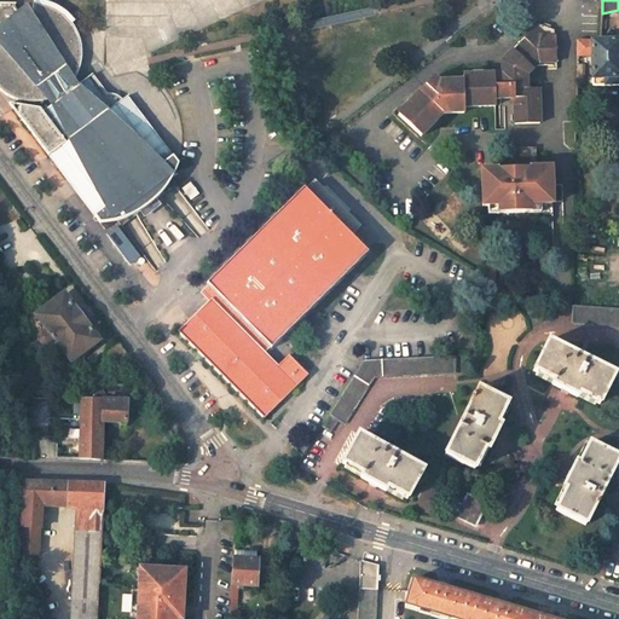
[(178,163),(126,97),(121,100),(119,98),(115,94),(96,92),(87,81),(79,88),(74,82),(77,77),(80,70),(82,63),(82,55),(82,47),(80,40),(77,33),(74,25),(69,21),(63,16),(56,12),(48,9),(41,7),(35,7),(34,13),(32,16),(29,12),(22,18),(16,11),(17,7),(0,5),(0,29),(3,33),(0,34),(0,87),(4,92),(11,97),(17,99),(24,102),(33,103),(40,103),(48,100),(53,108),(40,119),(33,110),(11,106),(100,223),(115,220),(126,218),(138,212),(149,204),(158,196),(166,186),(169,181),(172,178),(178,163)]
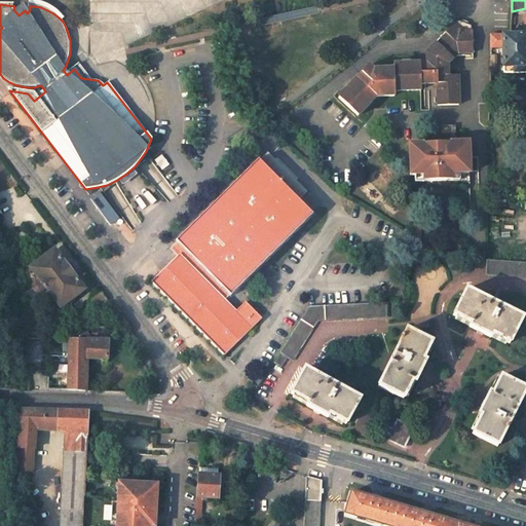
[(428,72),(422,72),(422,69),(395,69),(395,74),(376,74),(371,70),(340,101),(361,120),(378,102),(396,102),(397,96),(422,95),(422,89),(439,89),(438,110),(458,110),(459,80),(448,79),(449,69),(456,61),(465,61),(465,59),(475,58),(476,36),(474,36),(474,30),(460,27),(455,31),(454,30),(428,58),(428,69),(428,72)]
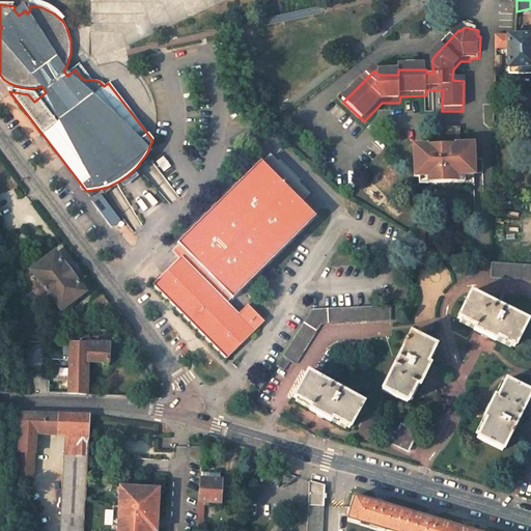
[(506,49),(507,74),(530,73),(530,34),(514,35),(495,36),(495,49),(506,49)]
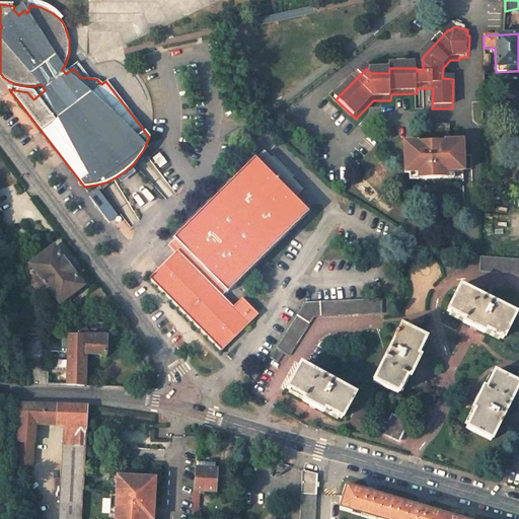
[(483,109),(472,108),(471,123),(483,124),(483,109)]
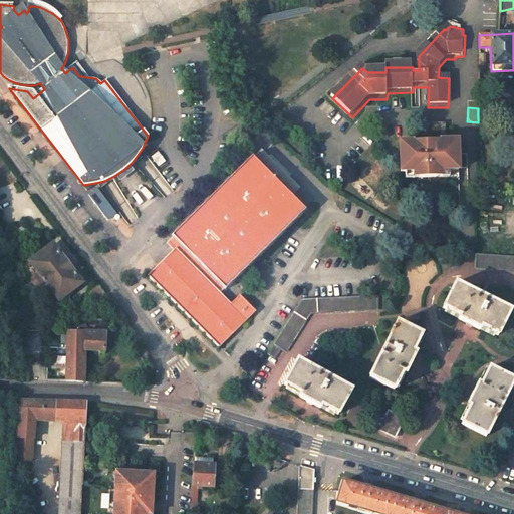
[(478,122),(467,121),(467,126),(473,131),(477,131),(478,122)]
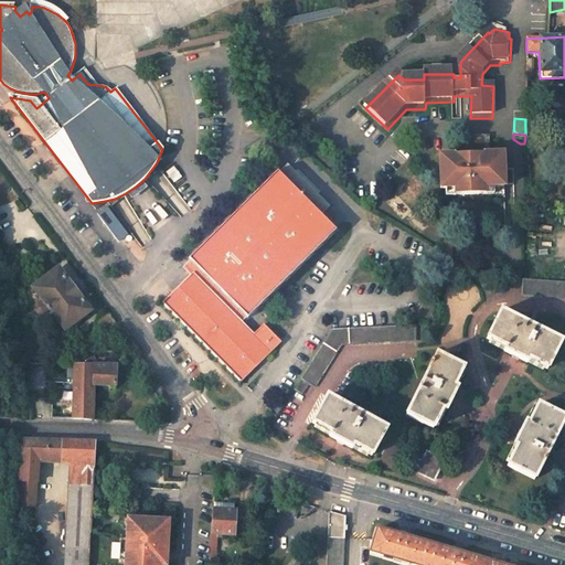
[(482,140),(465,139),(465,151),(460,151),(460,160),(452,160),(454,158),(436,158),(435,191),(450,191),(450,188),(455,188),(455,198),(473,199),(473,189),(478,189),(478,192),(499,192),(500,159),(487,159),(487,152),(482,152),(482,140)]
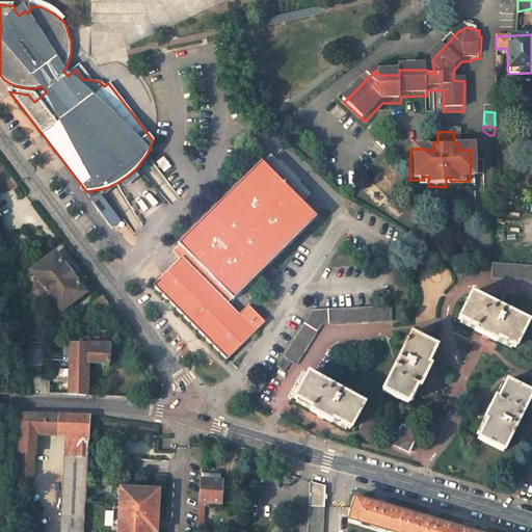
[(183,257),(154,285),(228,360),(265,322),(248,306),(239,314),(229,303),(314,216),(300,204),(310,194),(269,155),(175,248),(183,257)]
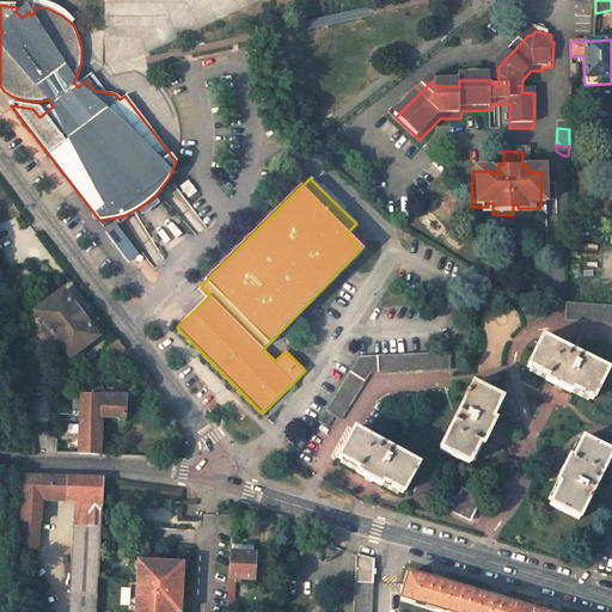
[(136,250),(114,221),(105,228),(128,257),(136,250)]
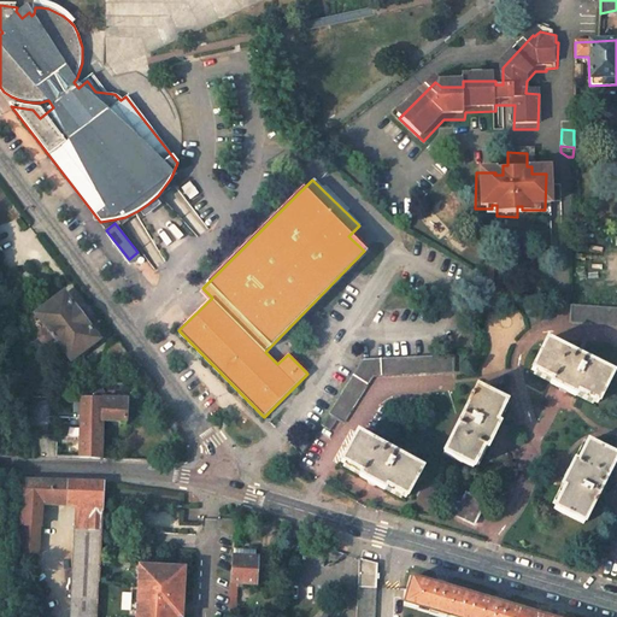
[(63,293),(36,313),(70,358),(98,339),(88,327),(90,324),(75,303),(72,305),(63,293)]
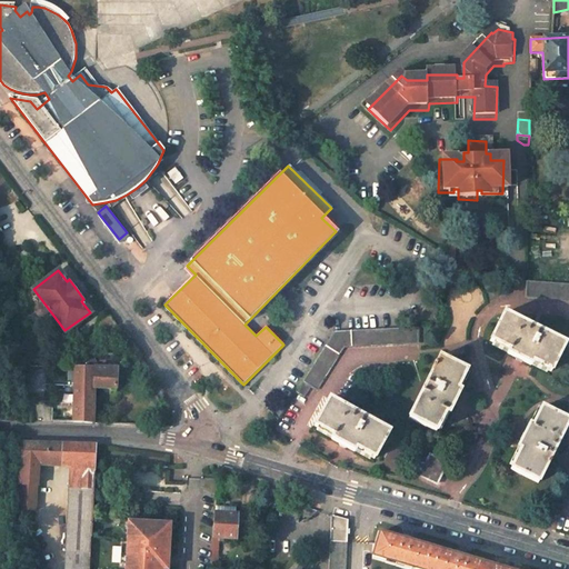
[(568,283),(526,280),(525,297),(568,299),(568,283)]
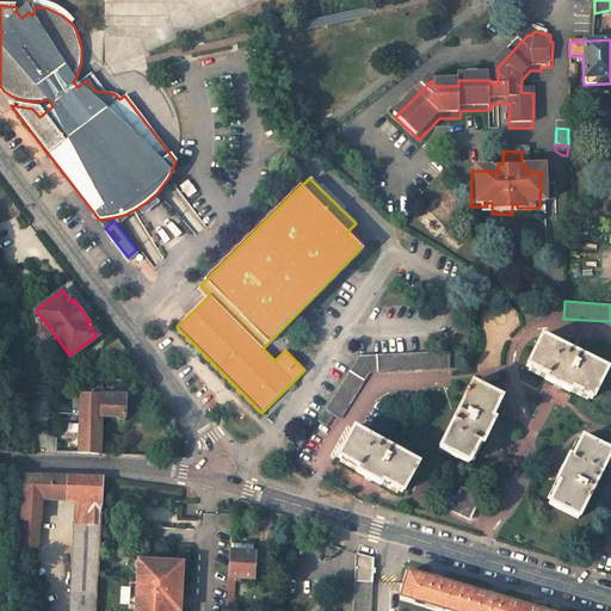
[(605,369),(541,338),(526,365),(547,375),(544,378),(569,390),(571,388),(592,397),(605,369)]
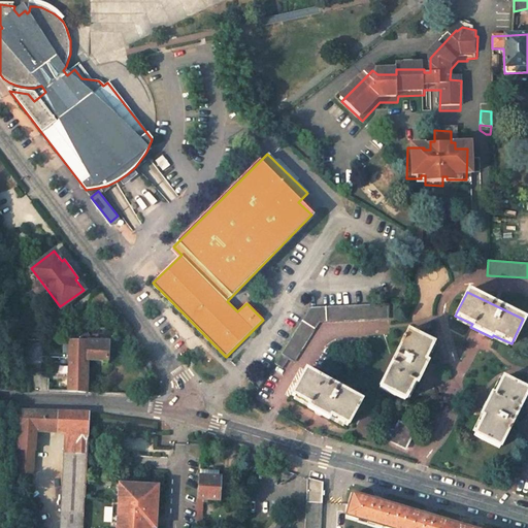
[(101,293),(90,301),(96,310),(107,302),(101,293)]
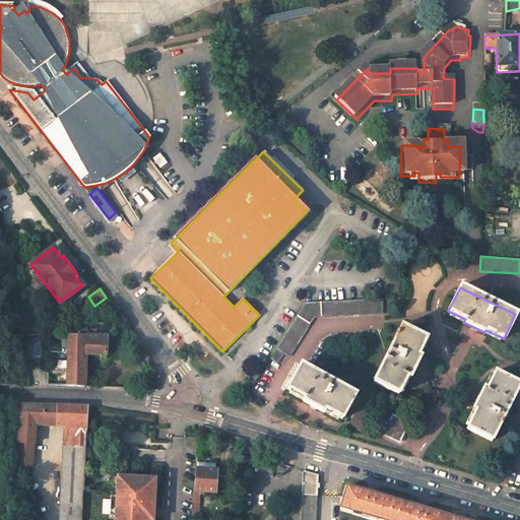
[(313,317),(382,314),(381,299),(305,303),(270,358),(277,362),(283,353),(288,356),(313,317)]
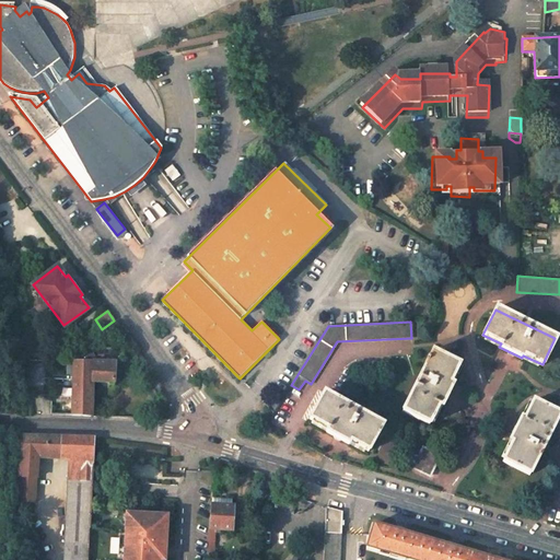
[(57,347),(57,360),(73,361),(74,347),(57,347)]
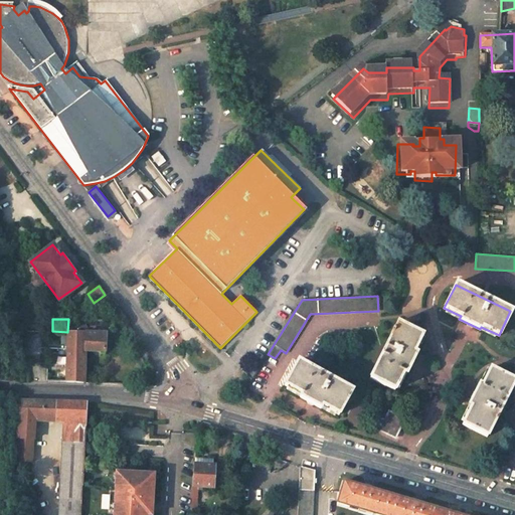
[(87,332),(88,328),(82,319),(68,319),(67,332),(86,332),(87,332)]
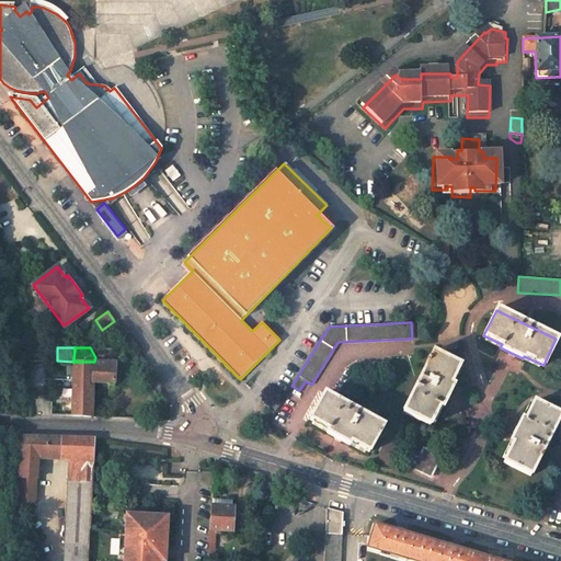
[(435,352),(405,410),(431,423),(439,405),(444,407),(455,385),(451,384),(461,364),(435,352)]
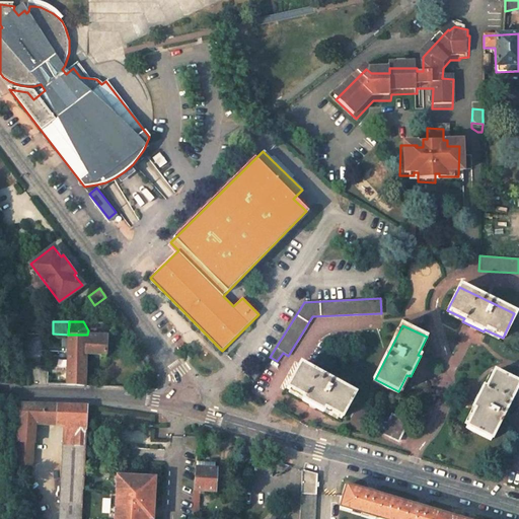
[(95,329),(95,336),(89,335),(87,335),(86,335),(86,354),(105,355),(105,336),(108,336),(108,329),(95,329)]
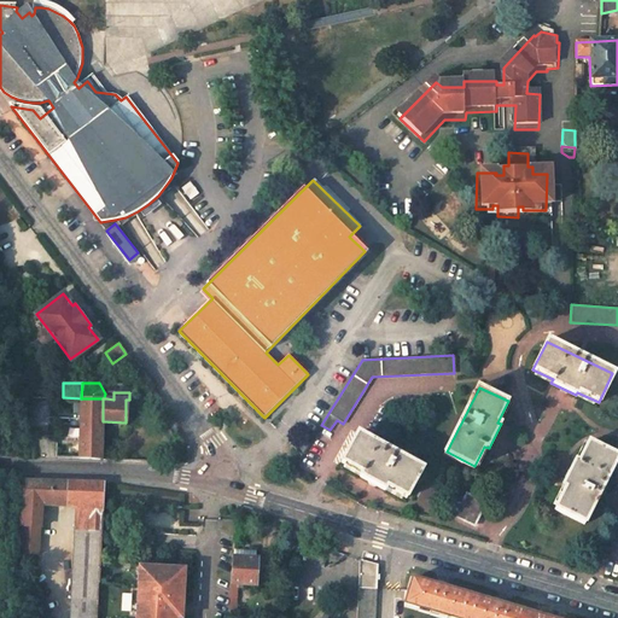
[(81,398),(80,459),(101,460),(103,421),(103,398),(81,398)]
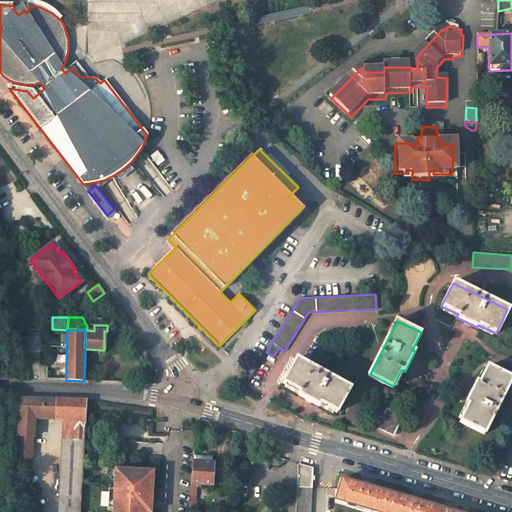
[(350,388),(297,358),(283,382),(300,392),(298,395),(317,406),(319,402),(337,412),(350,388)]
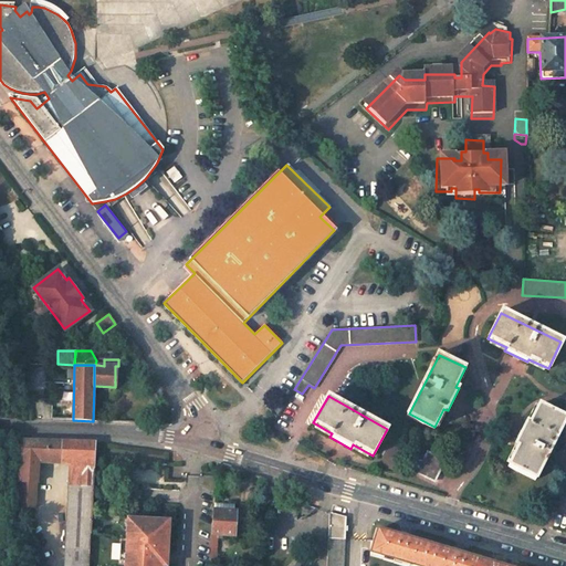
[(519,447),(509,465),(535,479),(565,419),(538,406),(530,425),(526,422),(515,446),(519,447)]
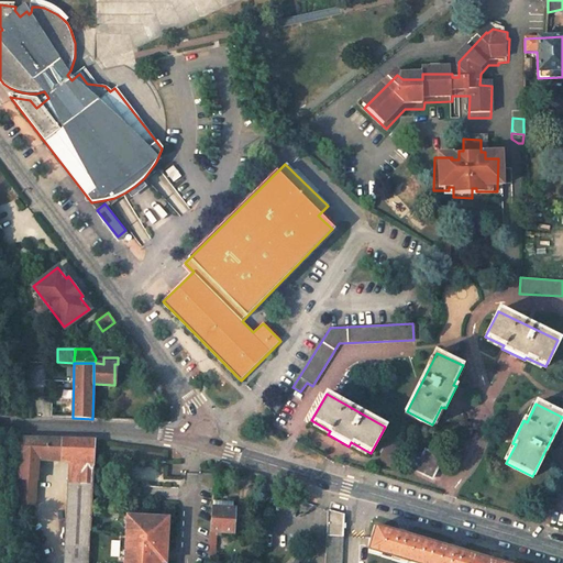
[(37,456),(61,457),(61,440),(24,440),(23,455),(37,456)]
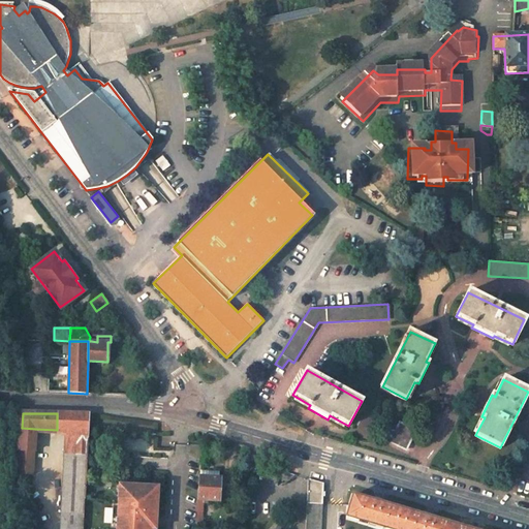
[(57,413),(57,430),(66,431),(67,414),(57,413)]
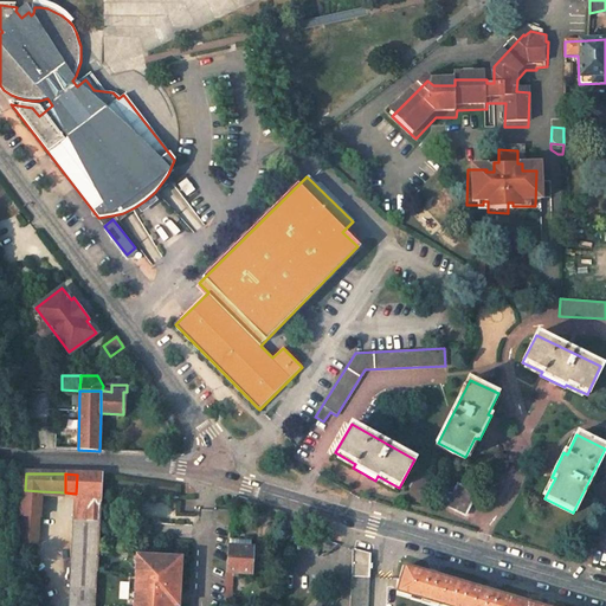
[(76,494),(75,520),(100,521),(102,475),(77,475),(76,494)]
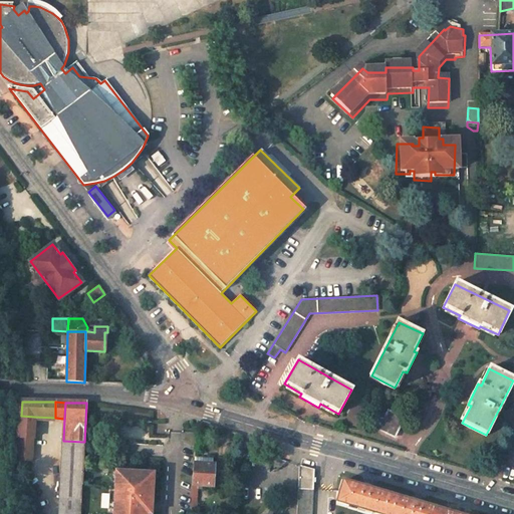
[(388,411),(379,429),(395,437),(404,418),(388,411)]
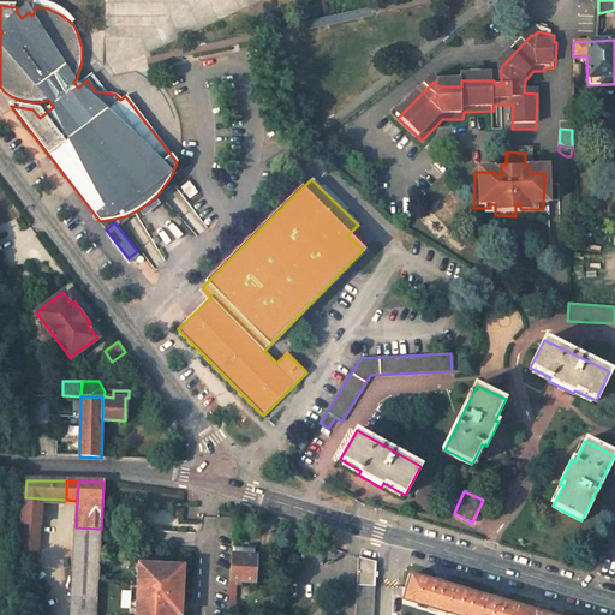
[(25,497),(18,550),(35,553),(37,553),(39,539),(41,499),(25,497)]
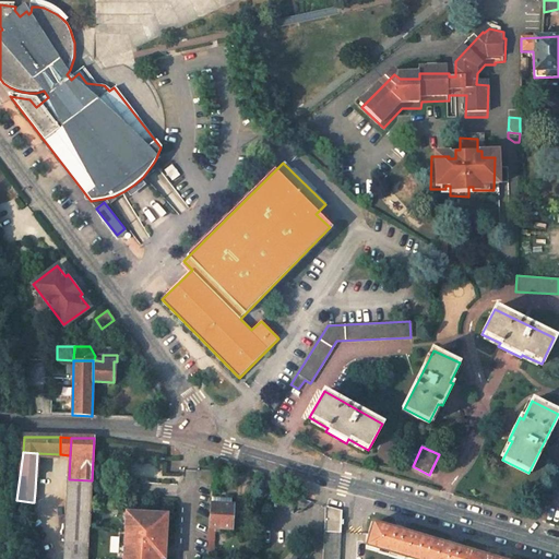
[(69,479),(66,558),(86,558),(92,480),(69,479)]
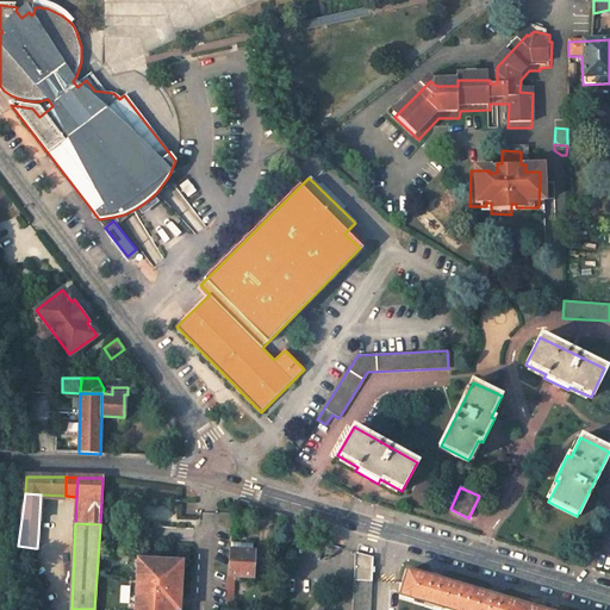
[(35,548),(33,556),(48,559),(50,546),(48,546),(47,536),(38,535),(37,548),(35,548)]
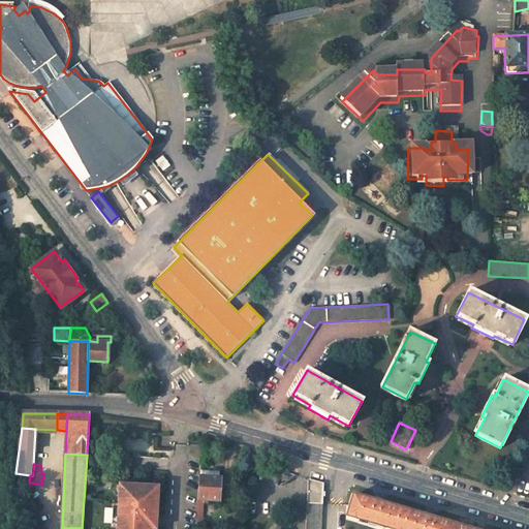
[(219,502),(220,478),(199,477),(198,501),(204,501),(219,502)]
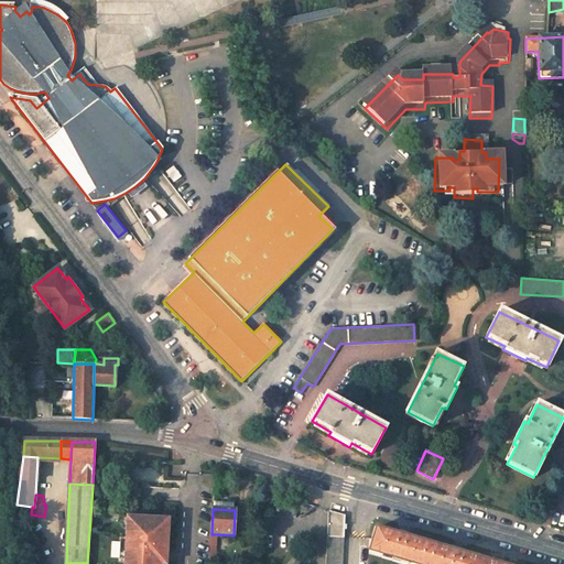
[(342,563),(345,514),(329,511),(326,563),(342,563)]
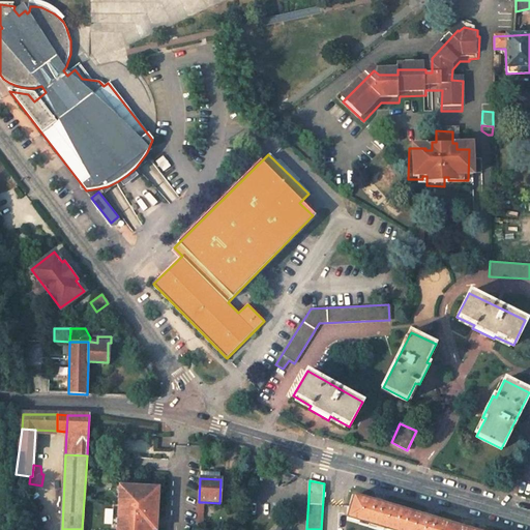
[(149,529),(150,524),(155,524),(156,489),(122,487),(121,503),(117,503),(115,529),(149,529)]
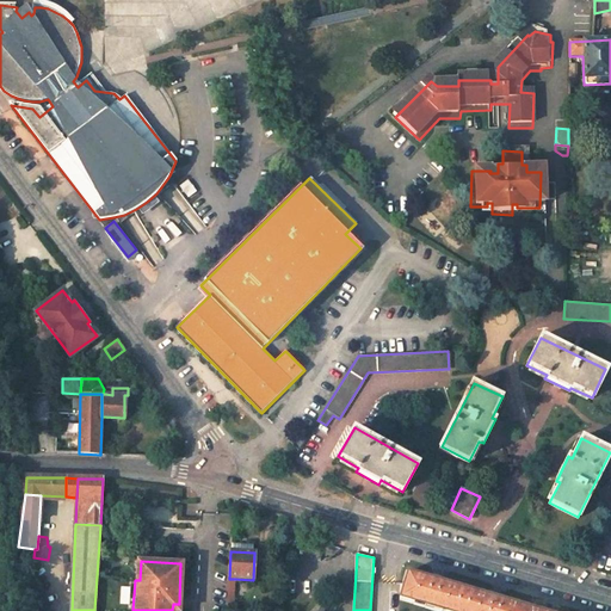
[(538,610),(408,572),(400,596),(450,610),(538,610)]
